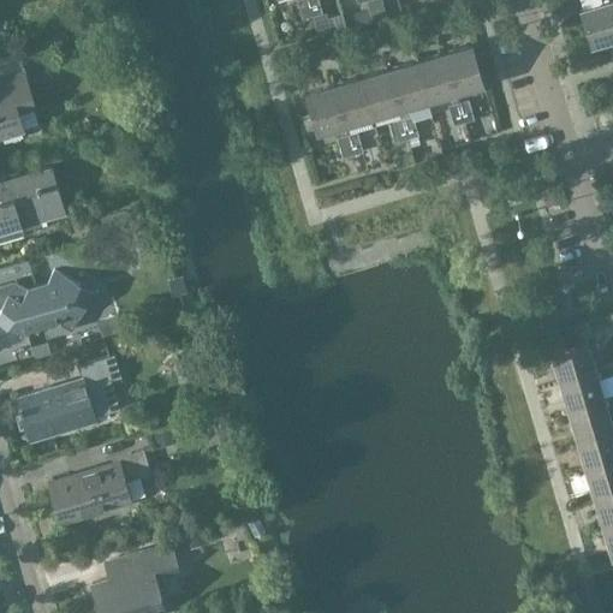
[(303,21),(313,18),(307,0),(299,0),(297,1),(303,21)]
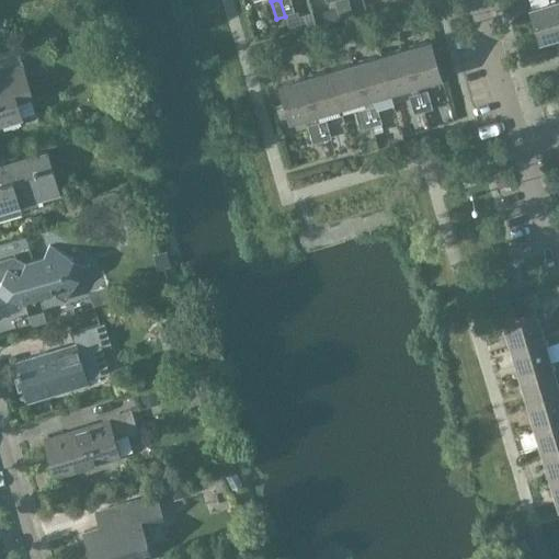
[(280,0),(285,16),(295,13),(291,0),(280,0)]
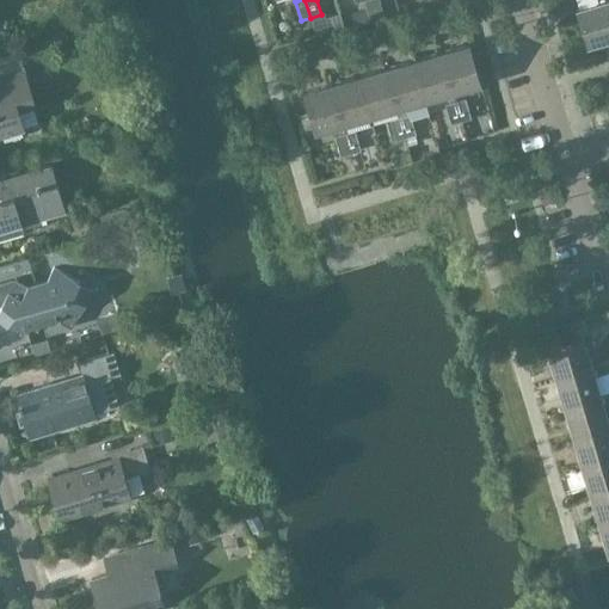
[(608,16),(604,2),(608,1),(608,0),(597,0),(600,4),(577,11),(588,47),(608,41),(608,16)]
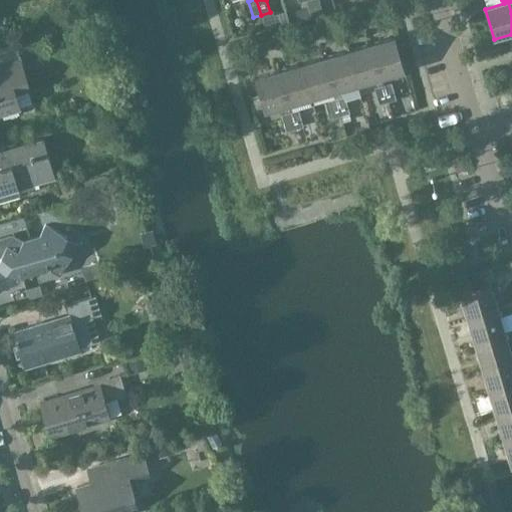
[(395,39),(370,46),(380,79),(405,72),(395,39)]
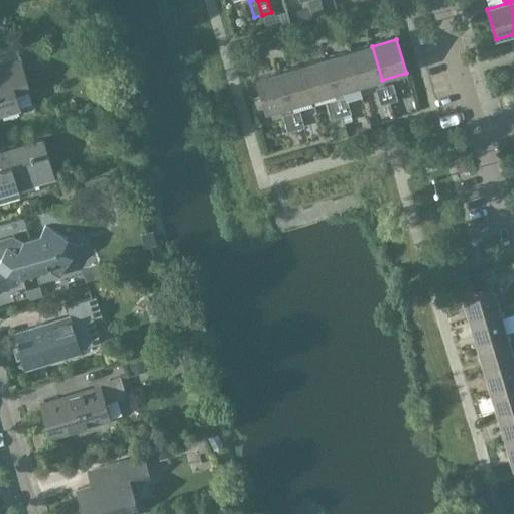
[(0,47),(0,60),(15,56),(11,44),(0,47)]
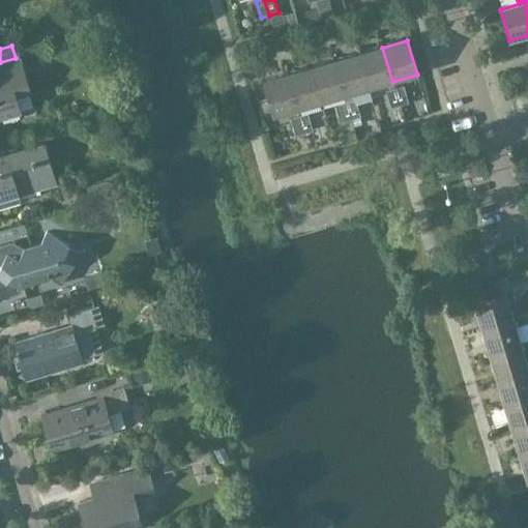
[(382,48),(359,55),(369,89),(392,82),(382,48)]
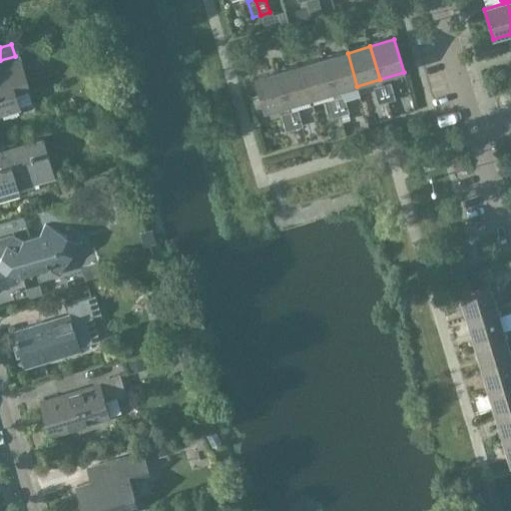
[(348,53),(325,59),(334,92),(357,86),(348,53)]
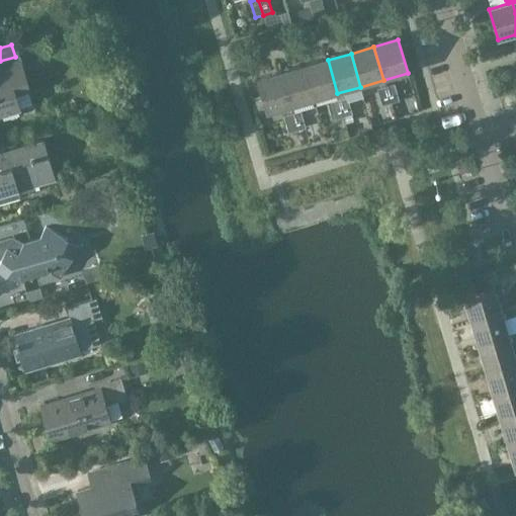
[(328,60),(305,67),(314,100),(337,93),(328,60)]
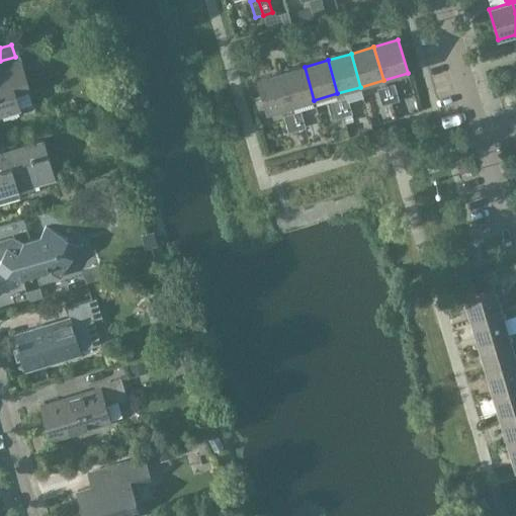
[(16,95),(29,91),(20,61),(0,66),(0,117),(21,112),(16,95)]
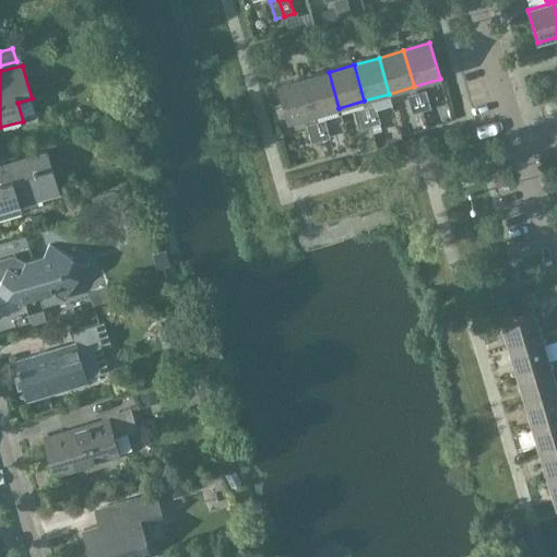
[(329,72),(304,80),(313,116),(339,108),(329,72)]
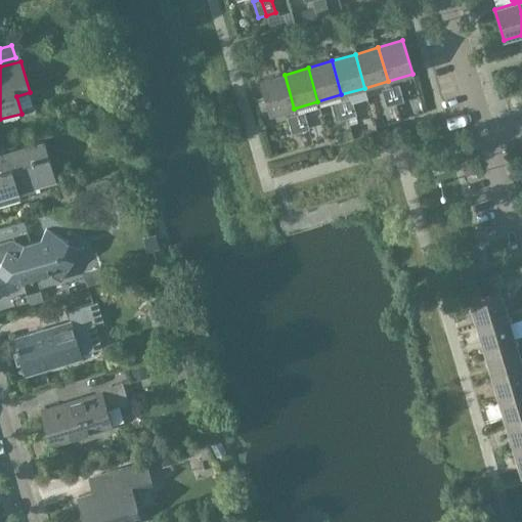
[(270,116),(294,109),(285,75),(260,82),(270,116)]
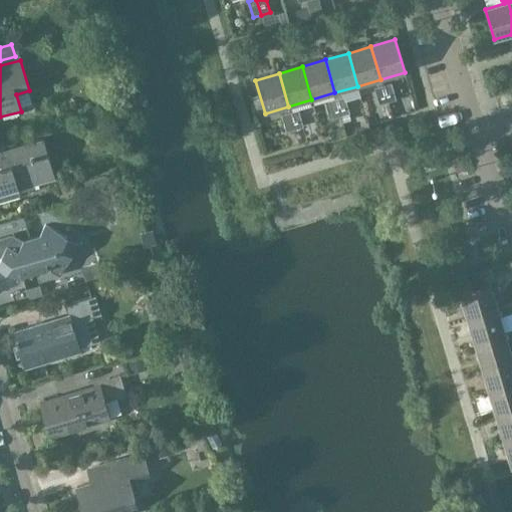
[(384,86),(389,103),(397,101),(392,84),(384,86)]
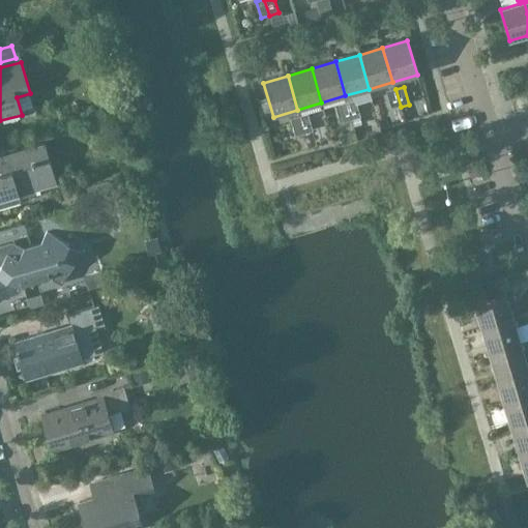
[(391,110),(401,107),(396,89),(386,92),(391,110)]
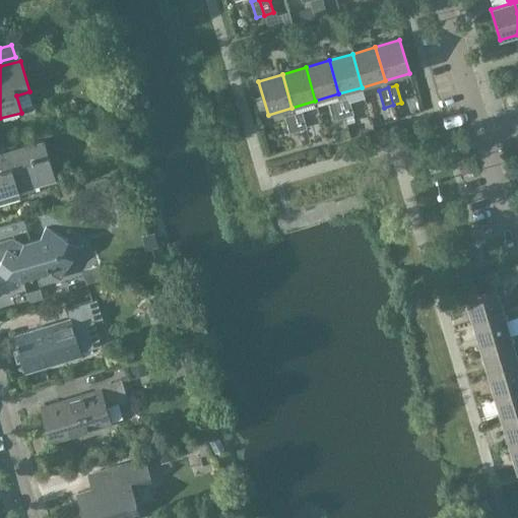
[(349,100),(341,102),(346,119),(354,116),(349,100)]
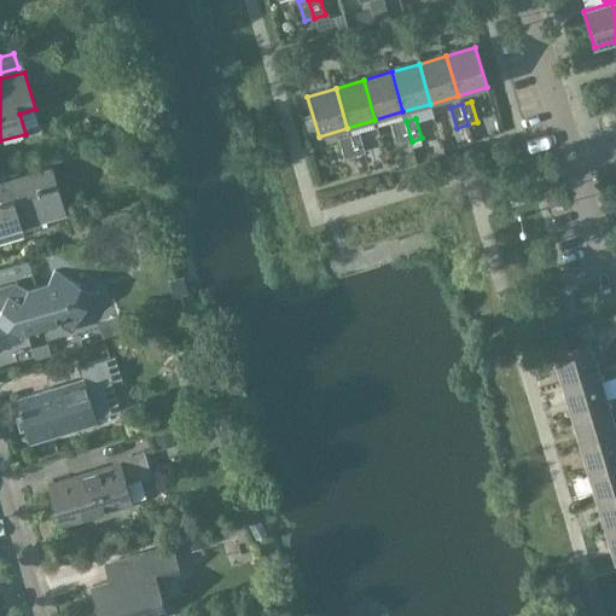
[(412,141),(406,121),(395,125),(401,144),(412,141)]
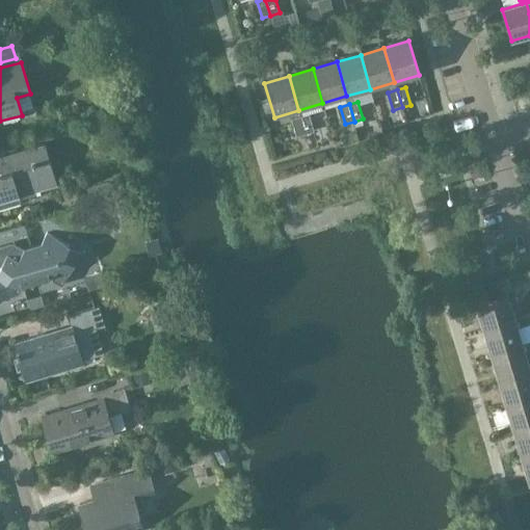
[(310,115),(301,118),(307,135),(315,133),(310,115)]
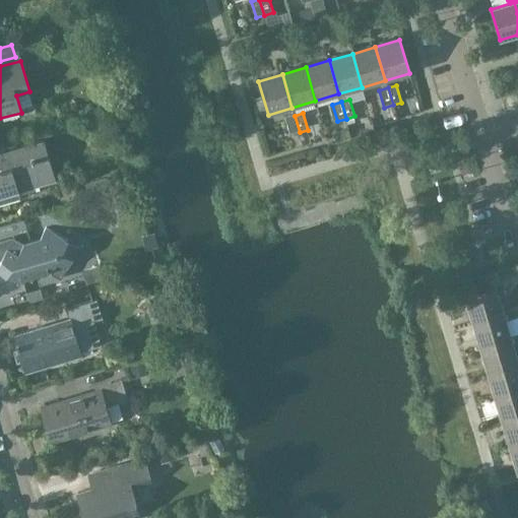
[(300,132),(295,116),(285,118),(290,135),(300,132)]
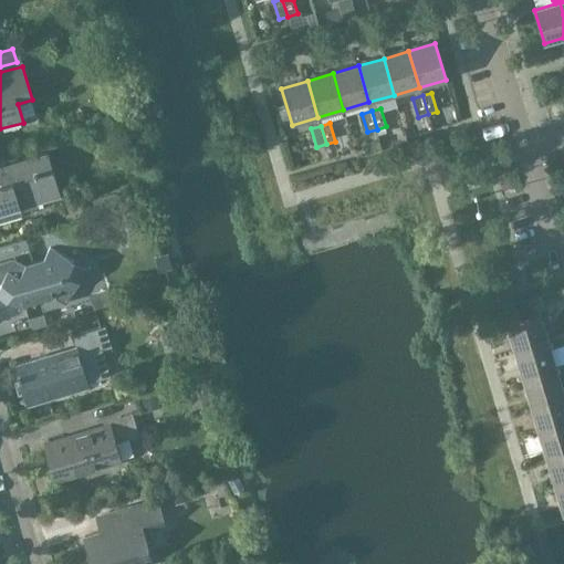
[(19,206),(60,194),(49,155),(0,168),(0,223),(22,217),(19,206)]
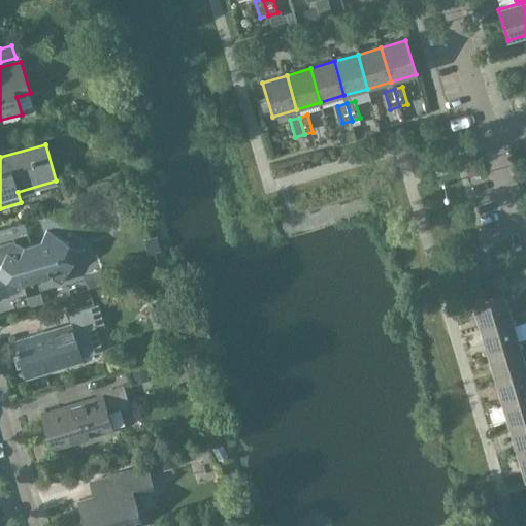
[(8,253),(0,267),(0,277),(19,289),(53,280),(63,286),(81,252),(48,233),(42,243),(25,249),(19,259),(8,253)]
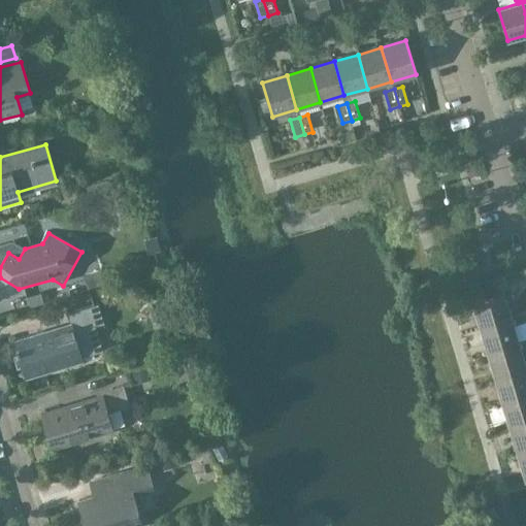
[(490,282),(479,285),(481,292),(492,288),(490,282)]
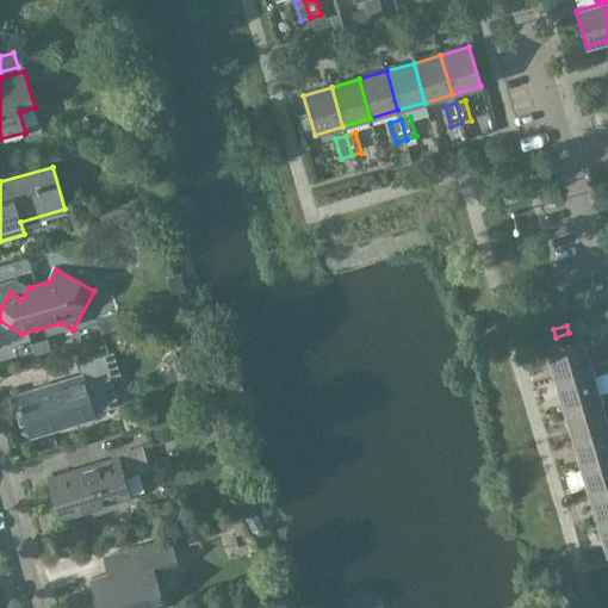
[(48,340),(31,346),(35,357),(51,352),(48,340)]
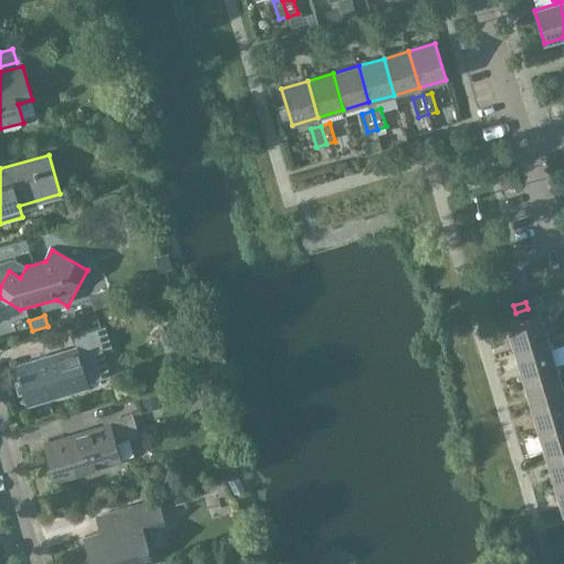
[(509,329),(517,356),(550,346),(551,350),(563,346),(563,336),(549,341),(542,319),(509,329)]
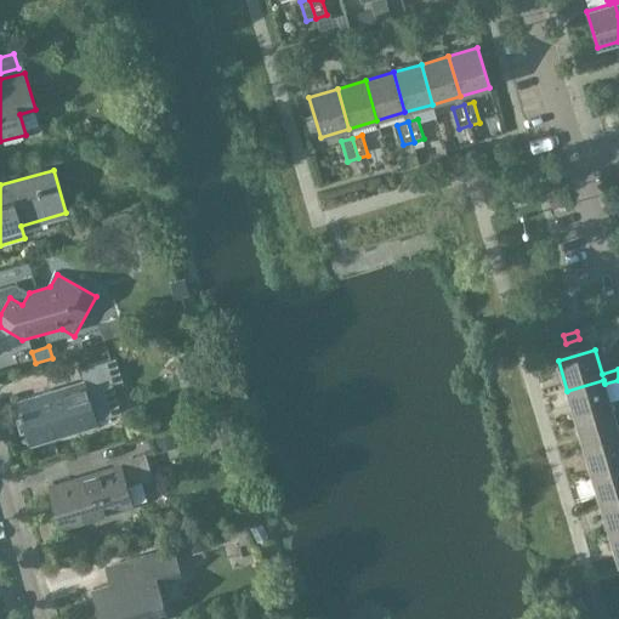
[(52,392),(18,403),(21,412),(18,413),(24,432),(28,431),(33,444),(100,425),(98,420),(120,413),(112,385),(123,382),(117,359),(79,370),(84,387),(55,397),(52,392)]
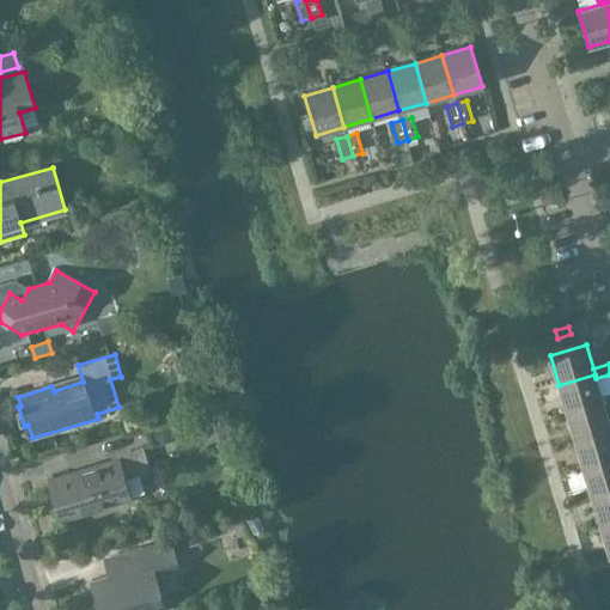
[(603,403),(604,407),(609,406),(609,394),(602,397),(596,378),(595,374),(559,385),(567,414),(603,403)]
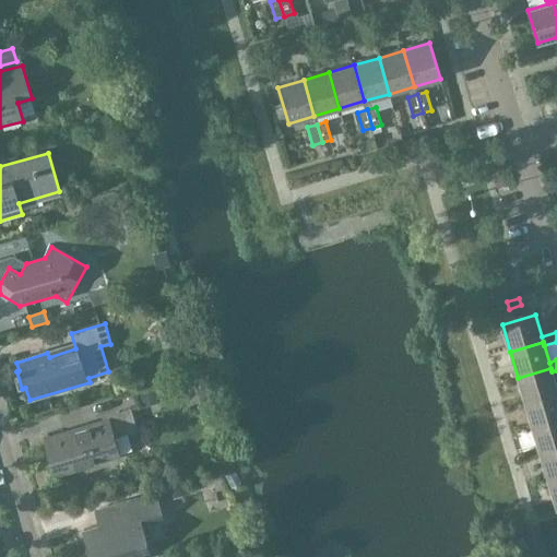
[(556,384),(552,371),(550,368),(518,378),(525,404),(556,395),(556,384)]
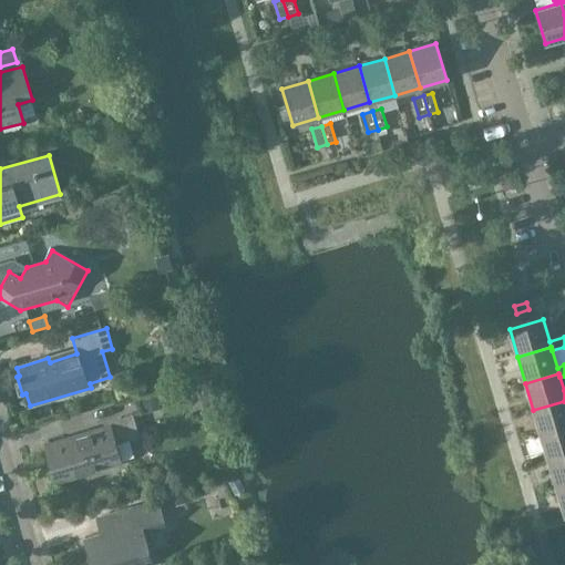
[(160,397),(142,402),(144,410),(162,404),(160,397)]
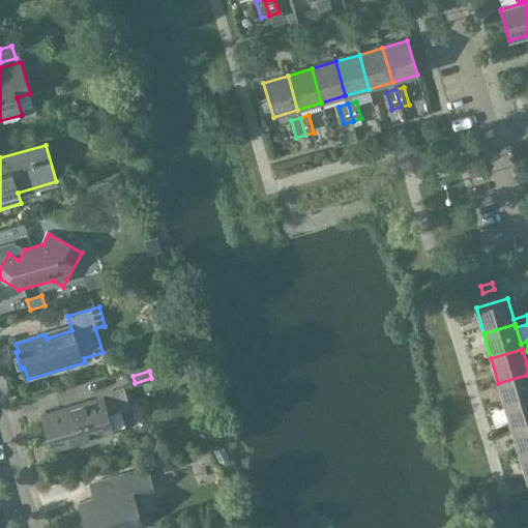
[(527,375),(498,383),(505,408),(527,401),(527,375)]
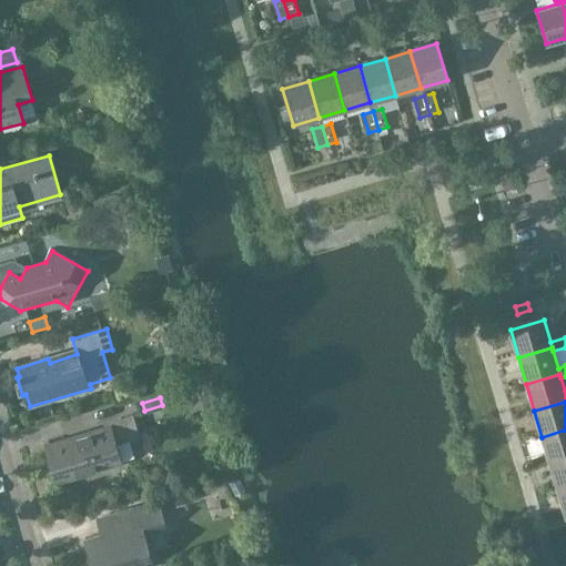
[(114,447),(142,438),(135,417),(50,442),(62,486),(121,468),(114,447)]
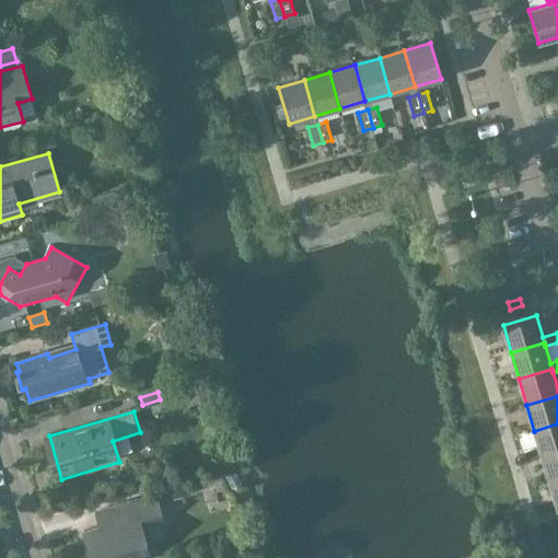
[(557,423),(534,431),(542,457),(557,452),(557,423)]
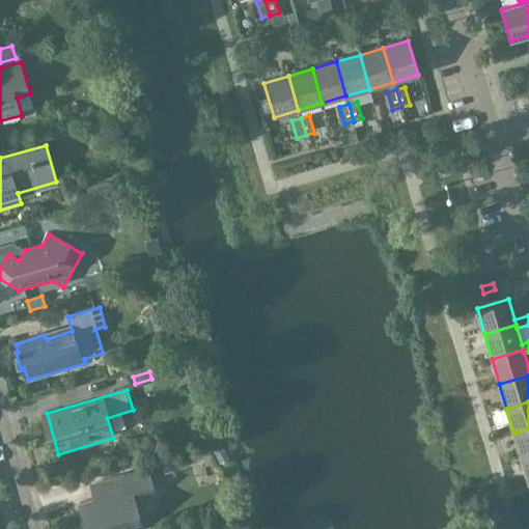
[(528,428),(513,434),(521,458),(528,455),(528,428)]
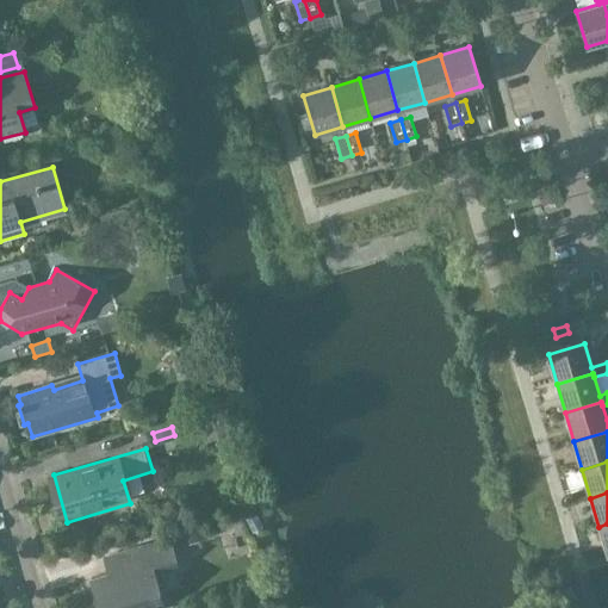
[(156,574),(179,566),(172,541),(129,554),(134,569),(93,581),(100,607),(166,607),(156,574)]
